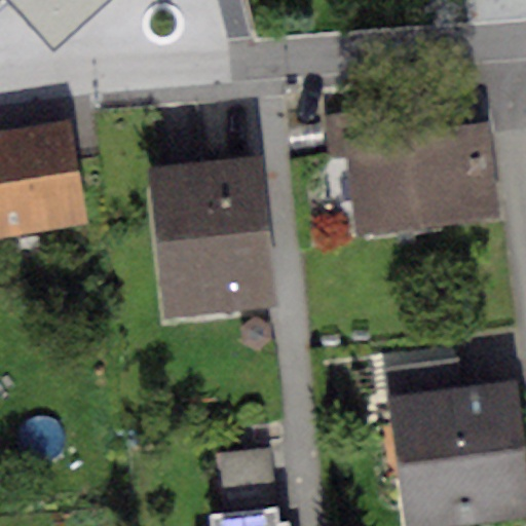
[(8,0),(54,51),(109,0),(8,0)]
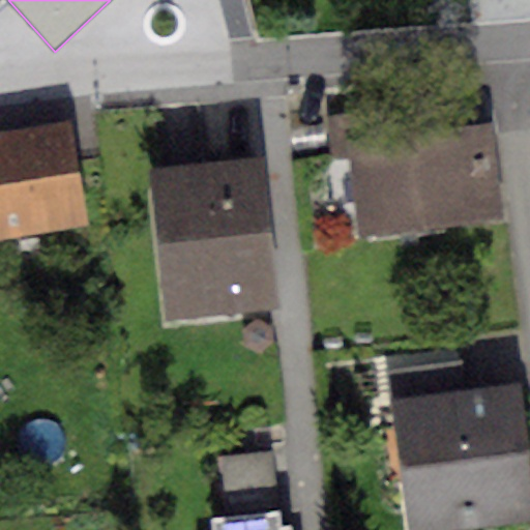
[(346,143),(409,135),(407,106),(327,113),(330,144),(346,143)]
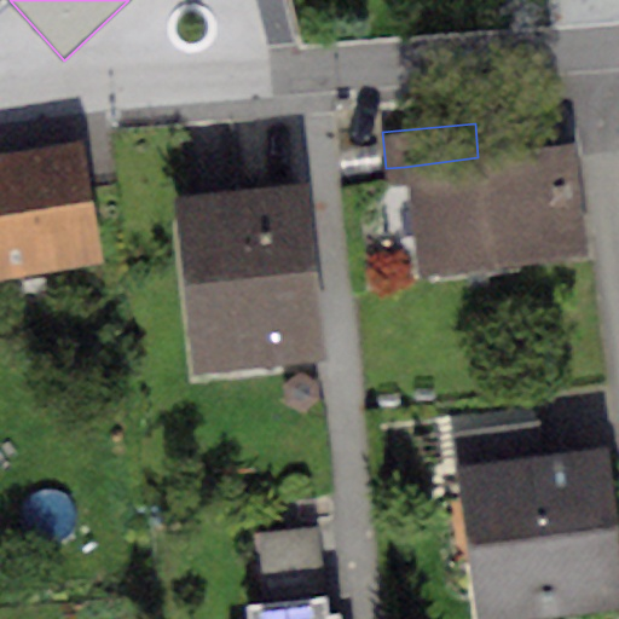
[(478,157),(404,167),(418,276),(583,254),(570,145),(478,157)]
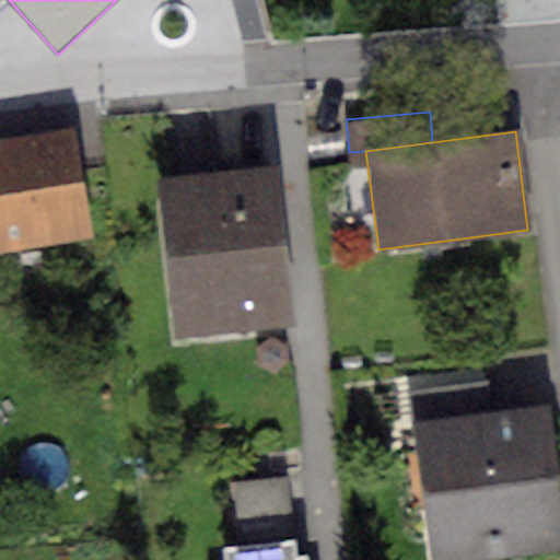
[(74,139),(0,151),(0,258),(93,243),(74,139)]
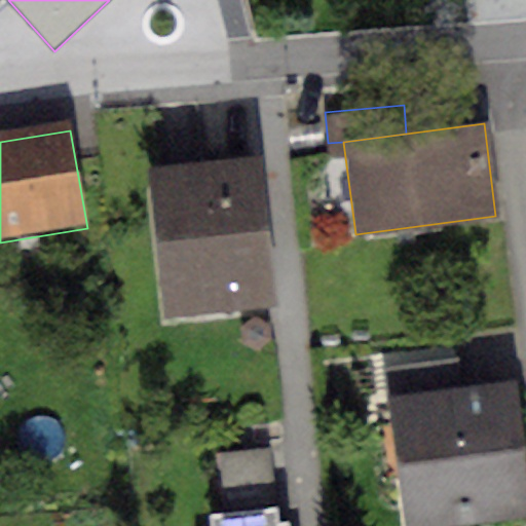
[(260,160),(148,173),(164,321),(276,307),(260,160)]
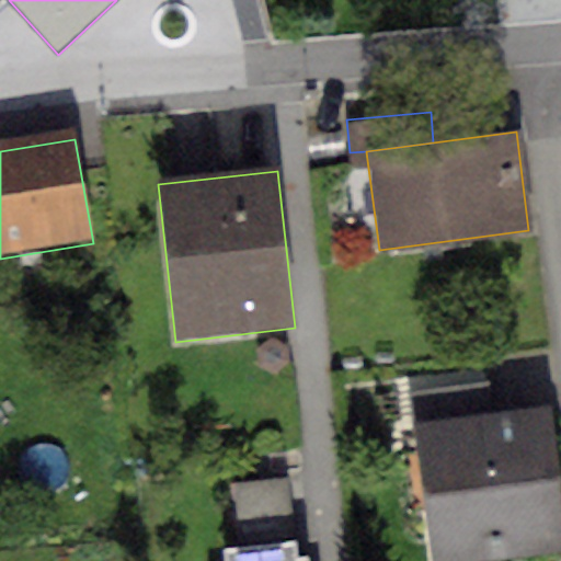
[(268,339),(255,347),(256,369),(274,377),(292,365),(289,346),(268,339)]
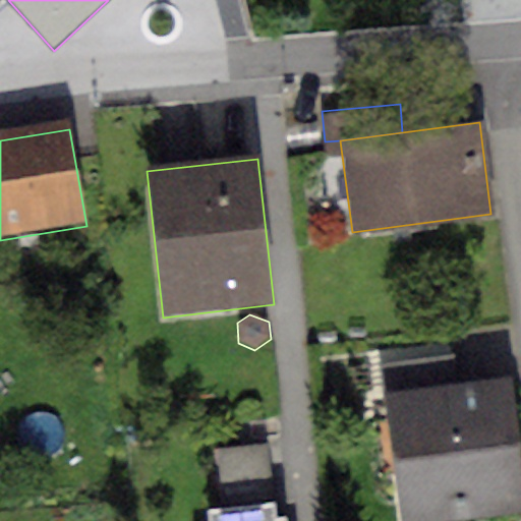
[(383,398),(461,388),(455,345),(378,355),(383,398)]
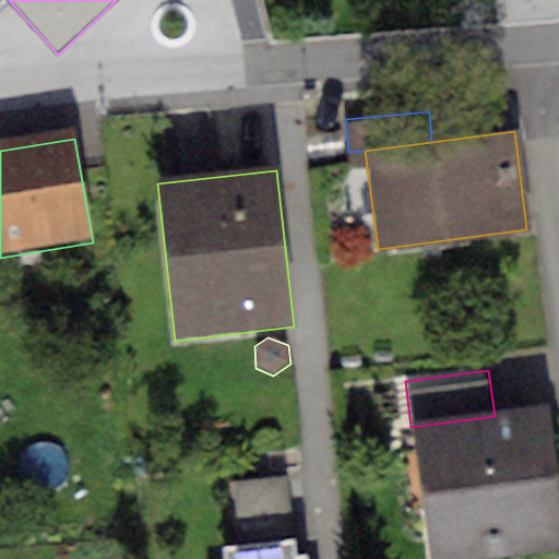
[(495,416),(411,427),(428,558),(501,558),(558,551),(558,487),(549,409),(495,416)]
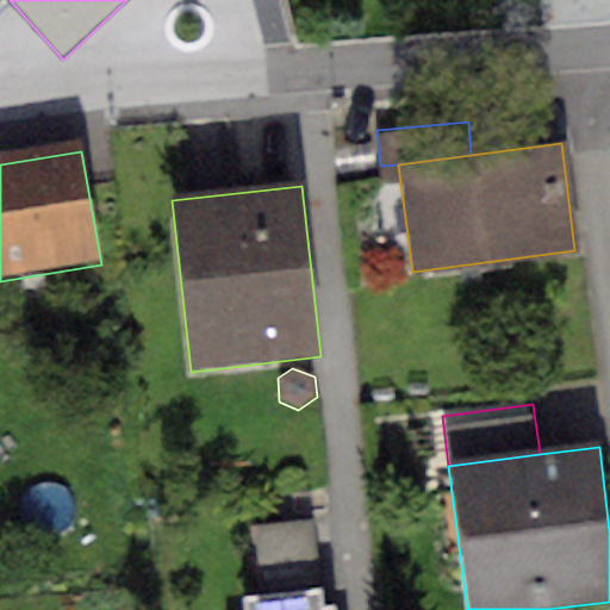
[(257,526),(262,595),(317,590),(312,521),(257,526)]
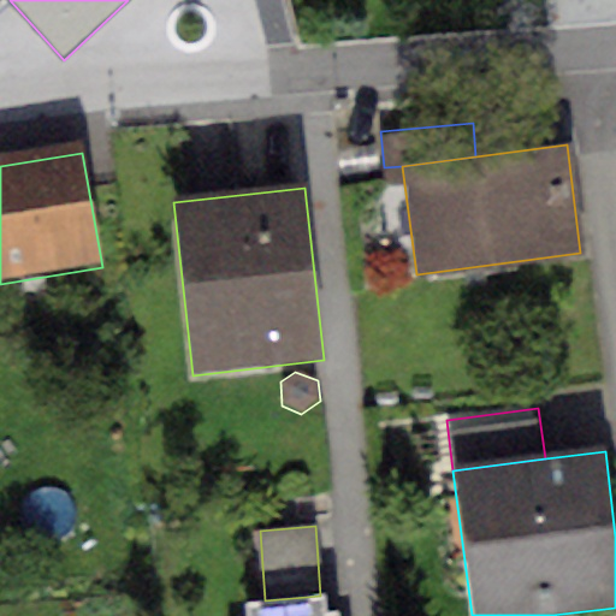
[(265,600),(244,603),(246,615),(339,615),(339,610),(327,611),(326,596),(320,596),(265,600)]
